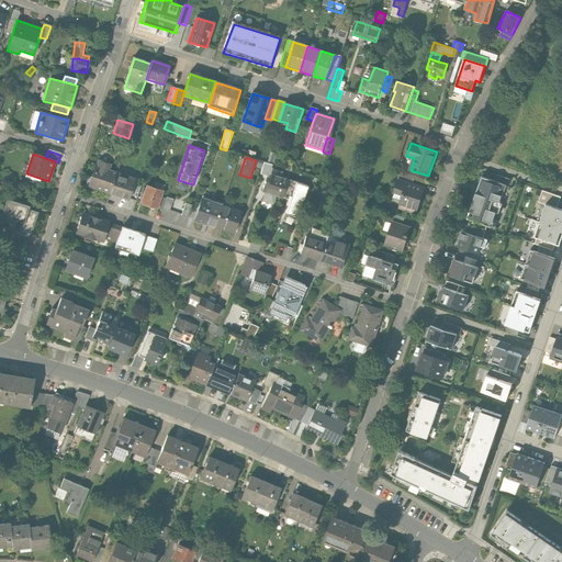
[(88,187),(110,194),(116,173),(109,171),(111,165),(99,160),(97,166),(96,166),(88,187)]
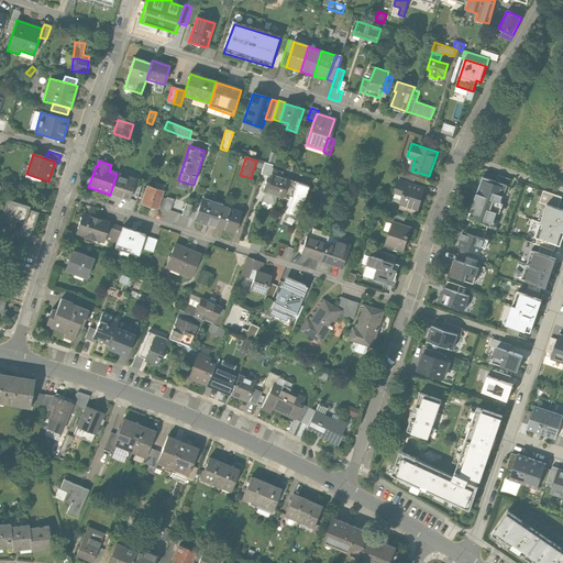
[(273,166),(265,163),(263,169),(261,175),(267,177),(268,175),(269,176),(273,166)]
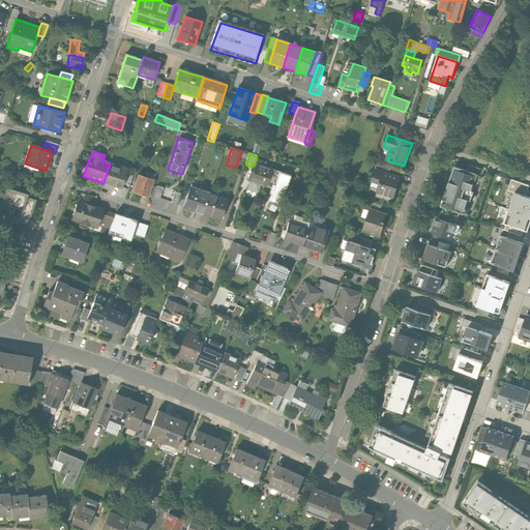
[(127,170),(110,164),(104,183),(121,188),(127,170)]
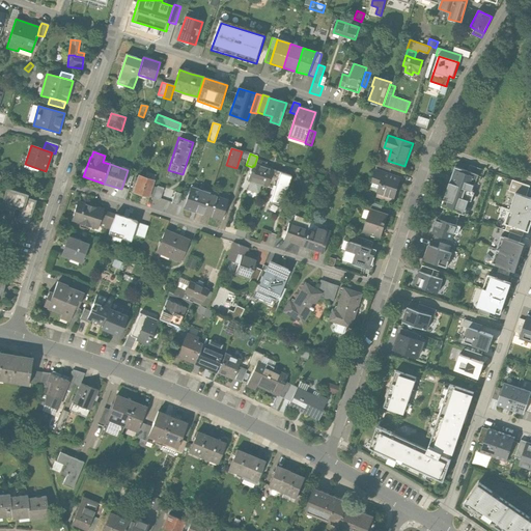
[(378,164),(376,170),(390,174),(392,169),(378,164)]
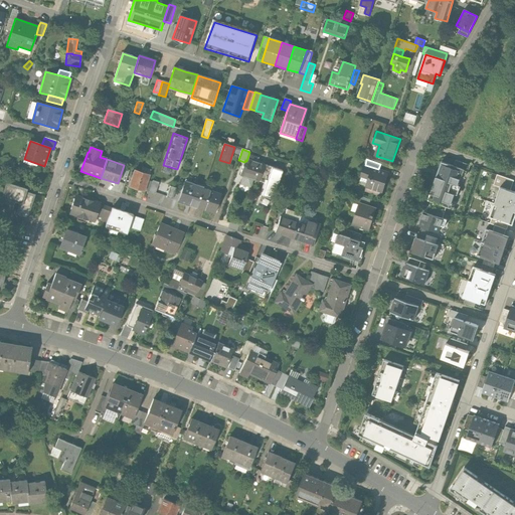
[(240,176),(242,176),(239,185),(250,188),(252,180),(258,182),(264,165),(248,160),(245,169),(242,168),(240,176)]
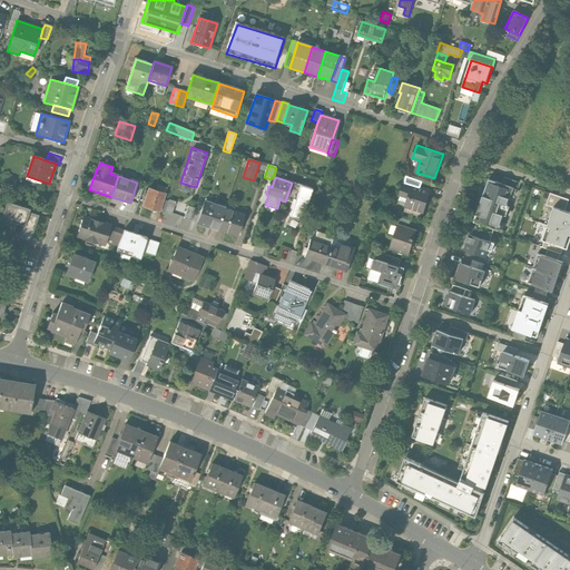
[(513,190),(488,182),(482,200),(508,209),(513,190)]
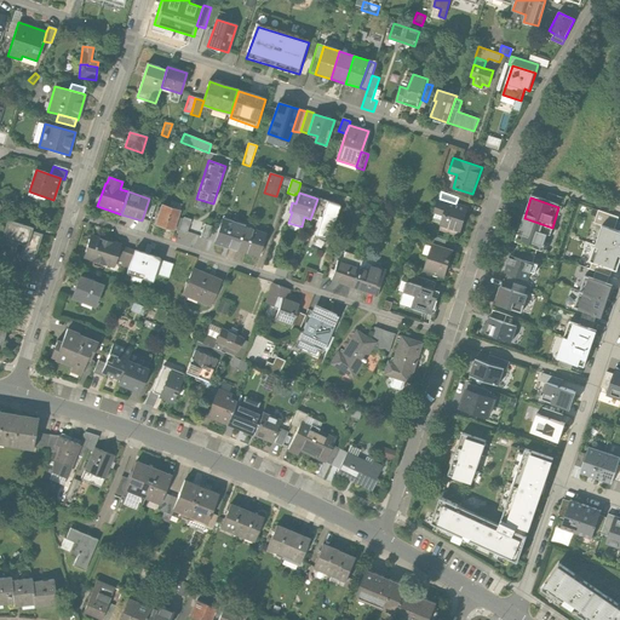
[(340,206),(317,199),(310,219),(321,222),(315,236),(328,241),(340,206)]
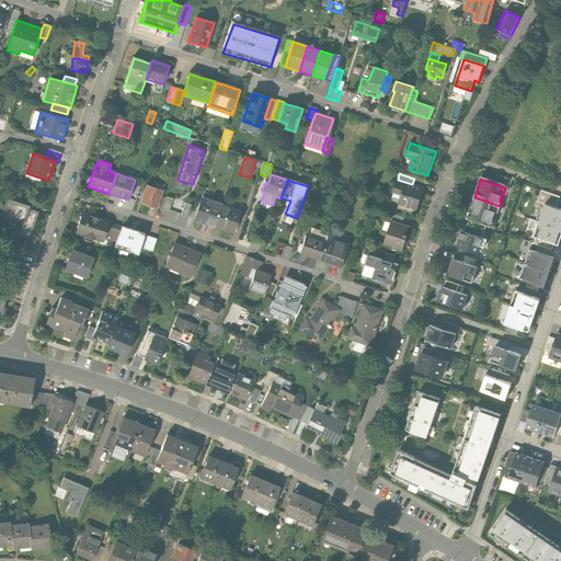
[(415,210),(423,187),(412,184),(398,180),(393,192),(402,195),(399,205),(415,210)]
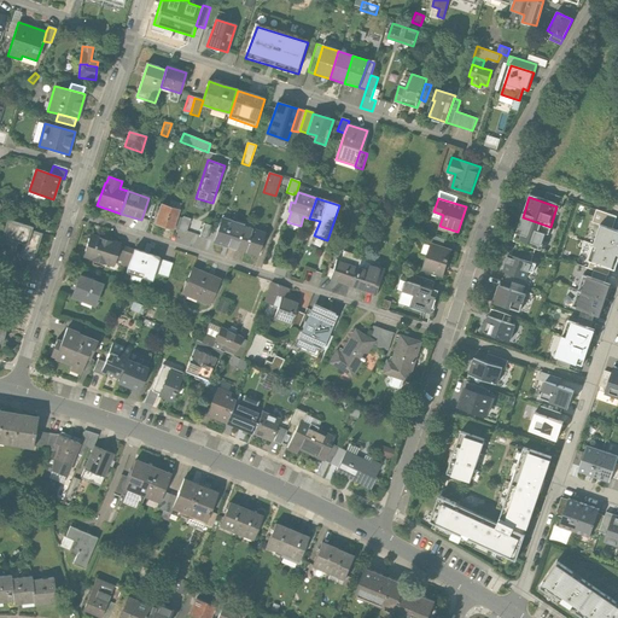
[(179,211),(162,205),(156,223),(173,229),(178,217),(179,211)]
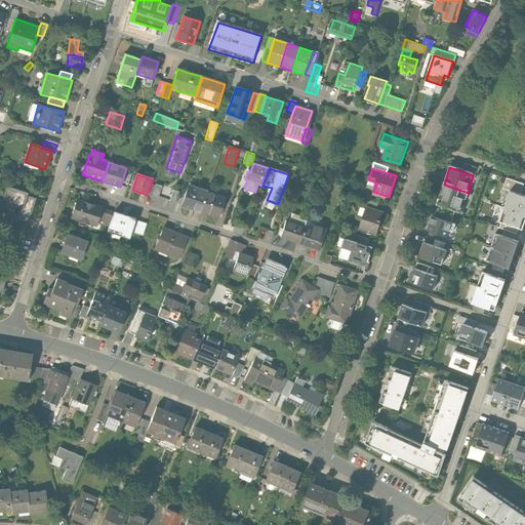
[(155,186),(151,185),(147,195),(152,197),(155,186)]
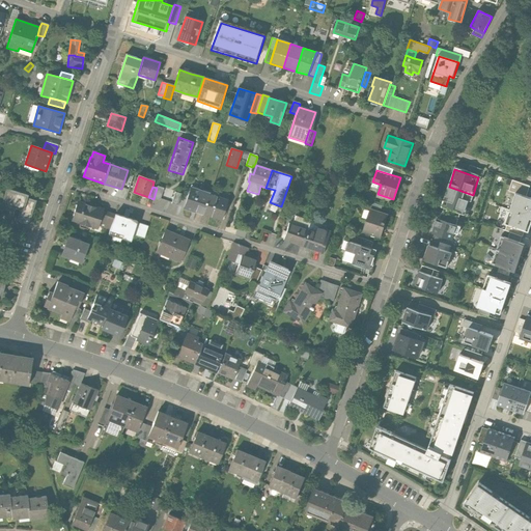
[(158,187),(157,188),(154,199),(159,200),(163,189),(158,187)]
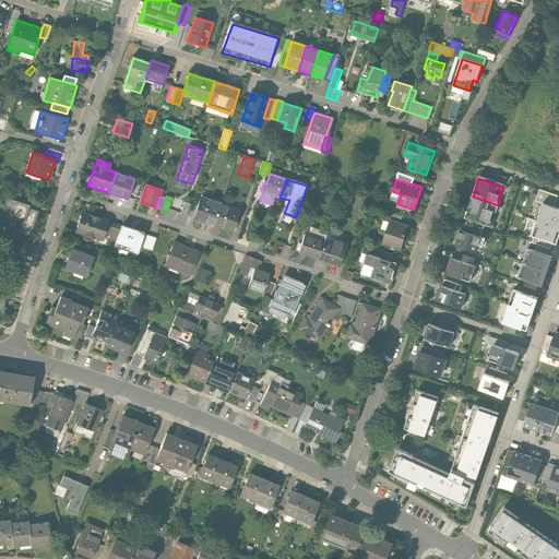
[(498,205),(473,197),(465,218),(490,226),(498,205)]
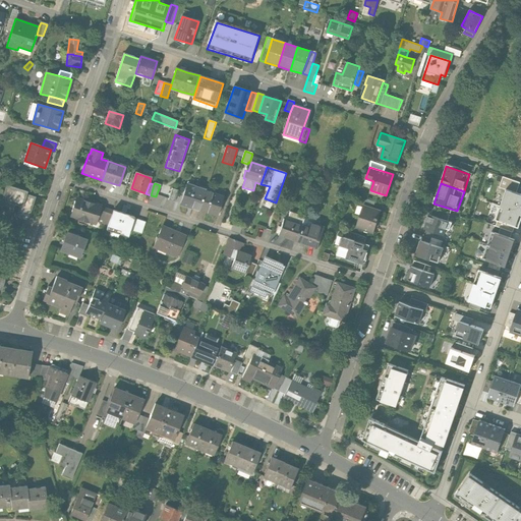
[(181,204),(198,209),(205,190),(186,185),(181,204)]
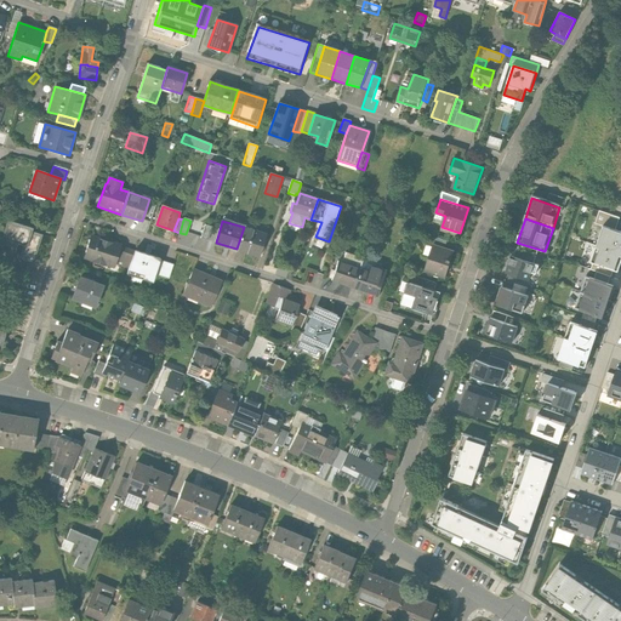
[(32,229),(7,222),(1,239),(23,246),(20,261),(32,266),(41,235),(30,232),(32,229)]
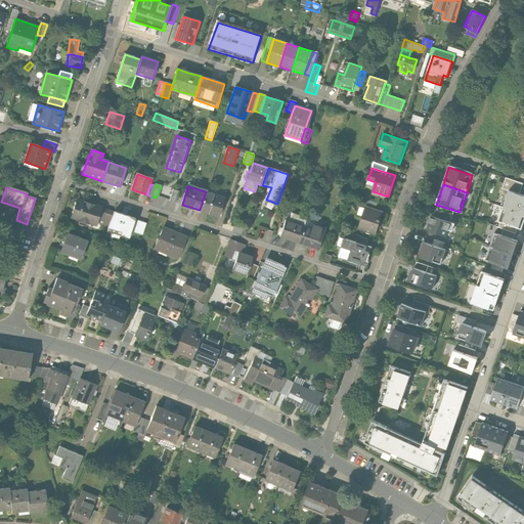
[(173,189),(173,190),(169,202),(175,203),(179,191),(173,189)]
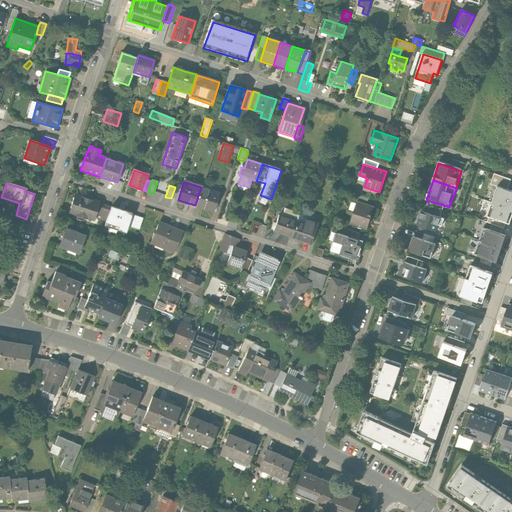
[(511,191),(497,186),(491,202),(511,209),(511,191)]
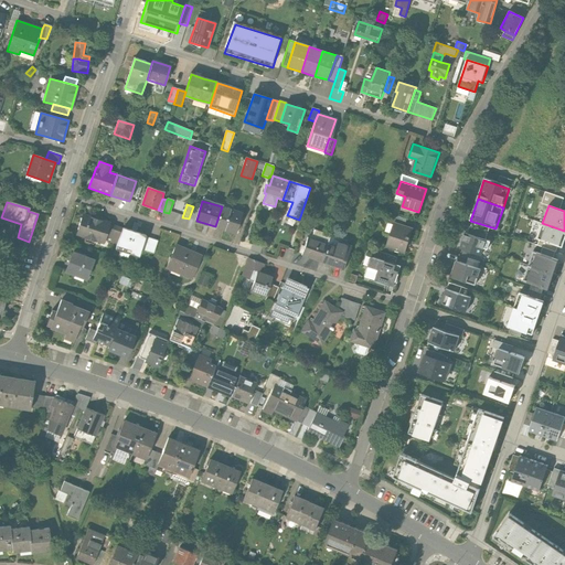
[(242,213),(222,206),(215,226),(235,233),(242,213)]
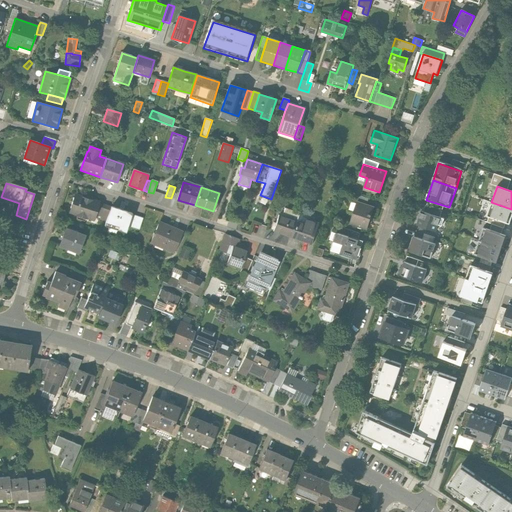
[(357,203),(367,206),(369,199),(354,194),(352,201),(357,203)]
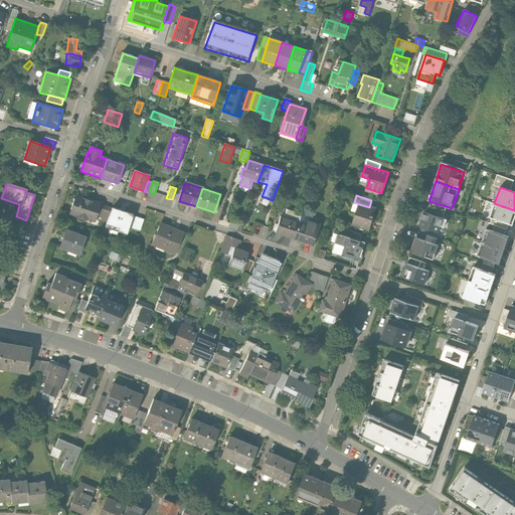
[(94,223),(96,219),(99,208),(101,204),(75,196),(69,214),(94,223)]
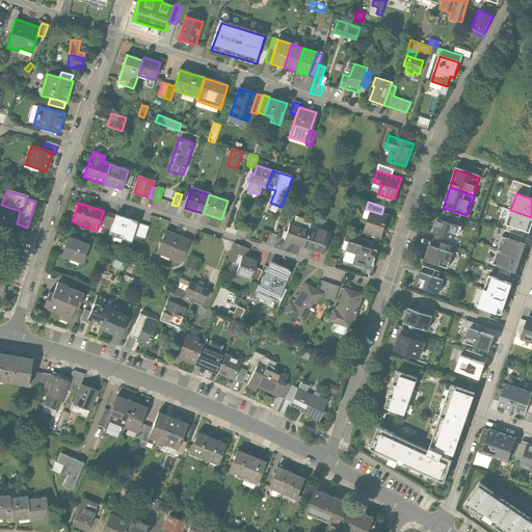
[(531,224),(531,217),(510,210),(506,223),(530,232),(531,224)]
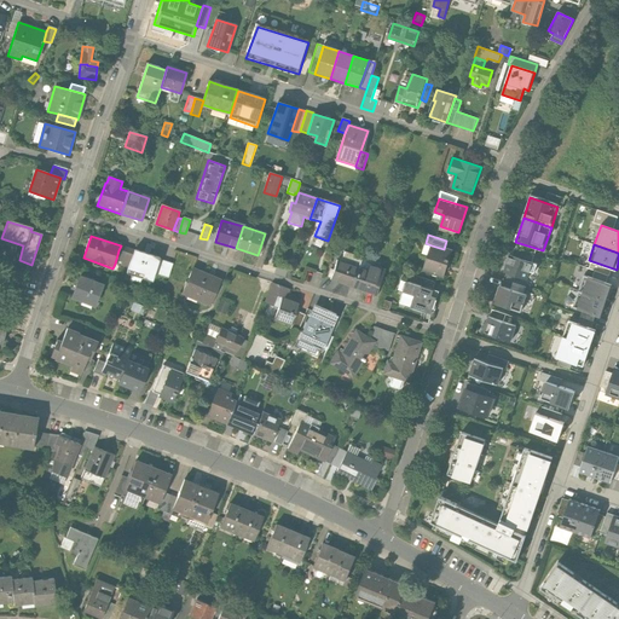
[(432,246),(423,271),(444,278),(452,252),(444,249),(432,246)]
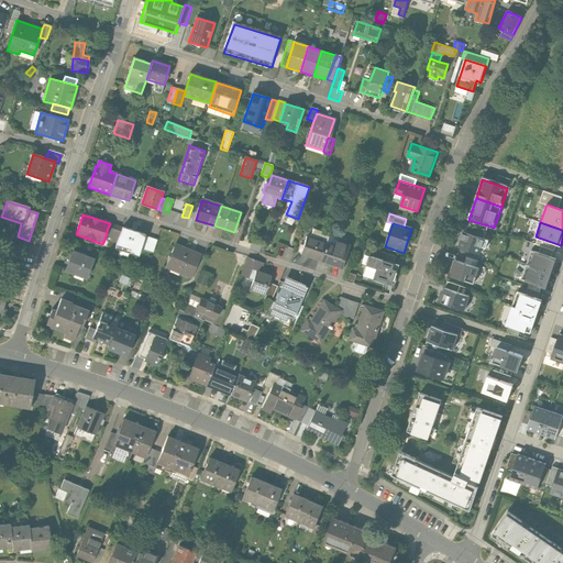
[(105,240),(117,244),(121,232),(108,228),(105,240)]
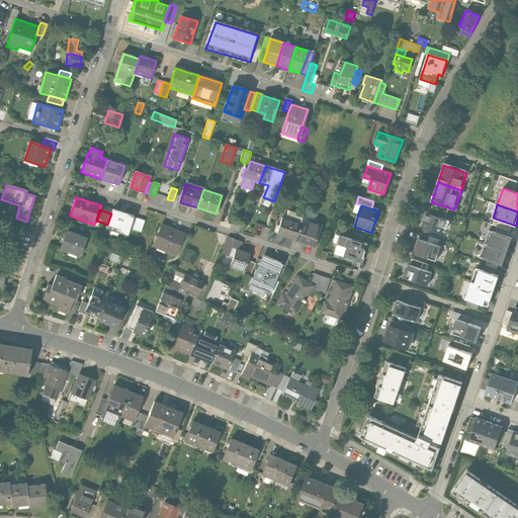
[(126,236),(134,217),(112,209),(111,213),(107,225),(106,229),(126,236)]
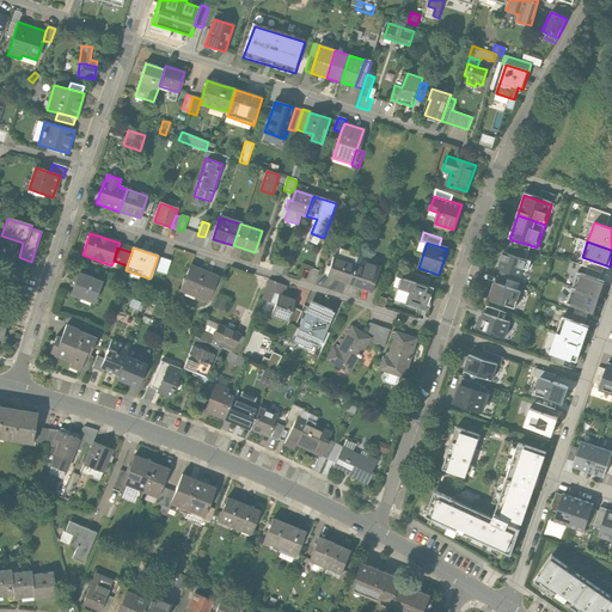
[(531,261),(503,251),(497,268),(525,277),(531,261)]
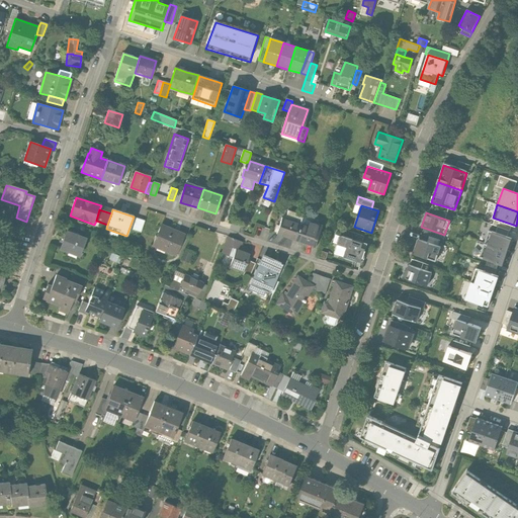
[(277,235),(295,241),(300,225),(282,220),(277,235)]
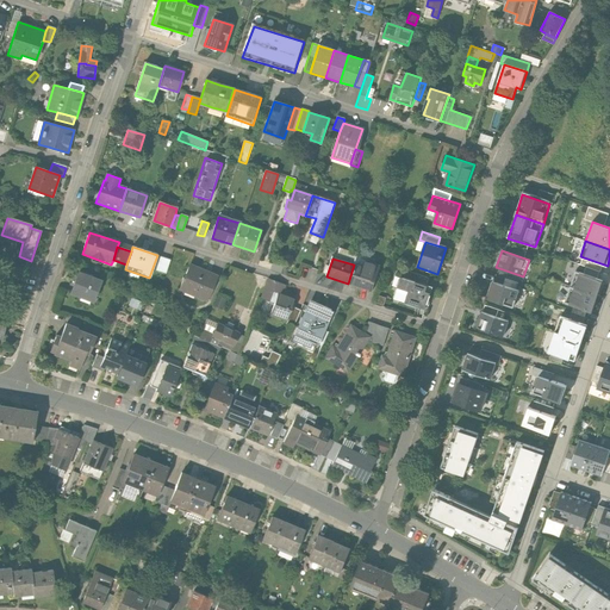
[(363,268),(354,265),(348,284),(373,292),(381,267),(366,261),(363,268)]
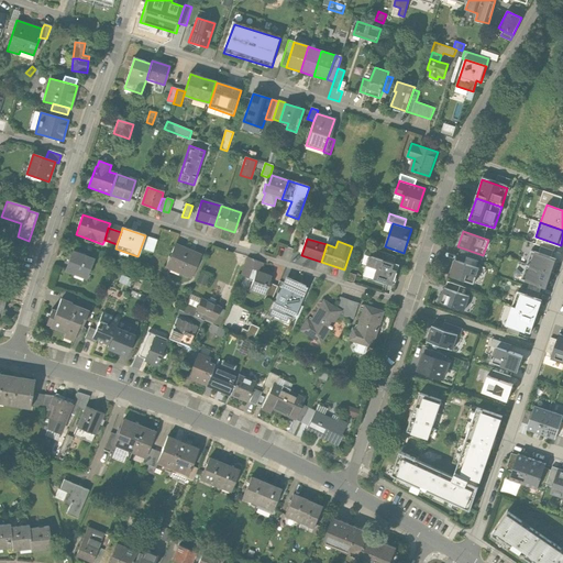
[(200,256),(176,245),(166,267),(190,278),(200,256)]
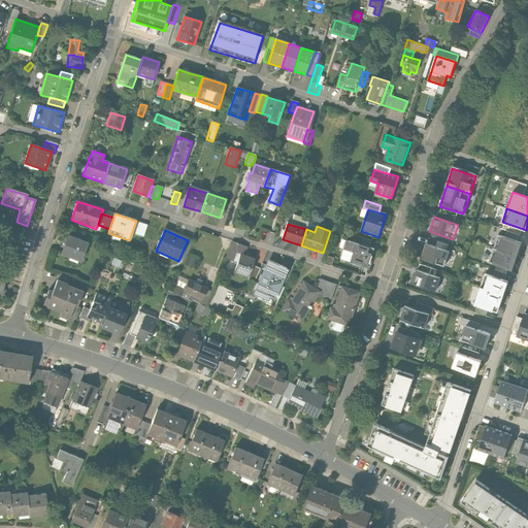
[(523,240),(499,232),(493,249),(517,257),(523,240)]
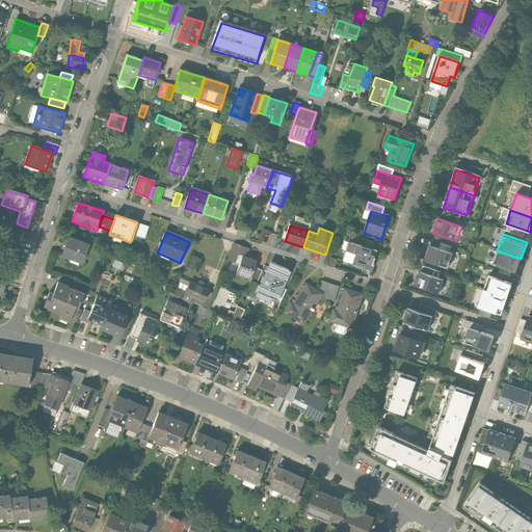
[(354,237),(352,243),(372,249),(374,243),(354,237)]
